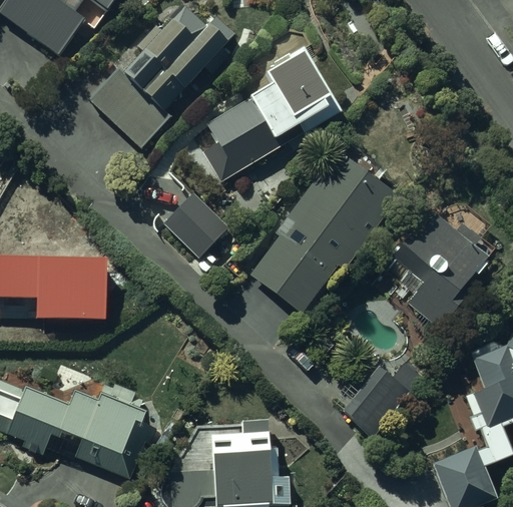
[(4,0),(0,6),(0,11),(58,55),(86,18),(74,9),(81,0),(89,0),(104,11),(112,0),(129,0),(140,7),(148,0),(4,0)]
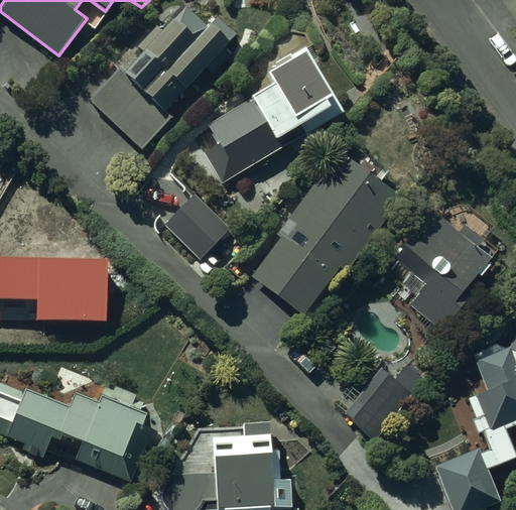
[(120,64),(89,97),(142,149),(173,118),(167,111),(205,74),(210,79),(231,57),(223,49),(238,34),(218,15),(205,28),(184,8),(163,29),(158,24),(137,45),(144,52),(126,71),(120,64)]
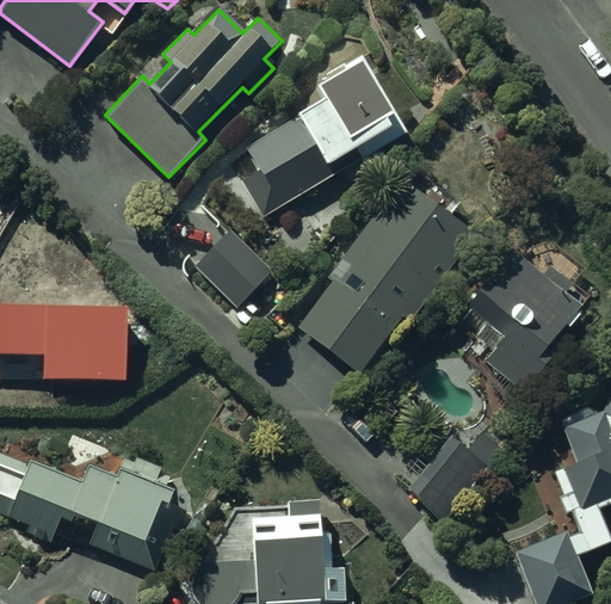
[(300,117),(246,147),(259,170),(244,178),(264,214),(407,133),(363,53),(326,73),(328,78),(313,87),(323,105),(307,115),(303,108),(297,112),(300,117)]
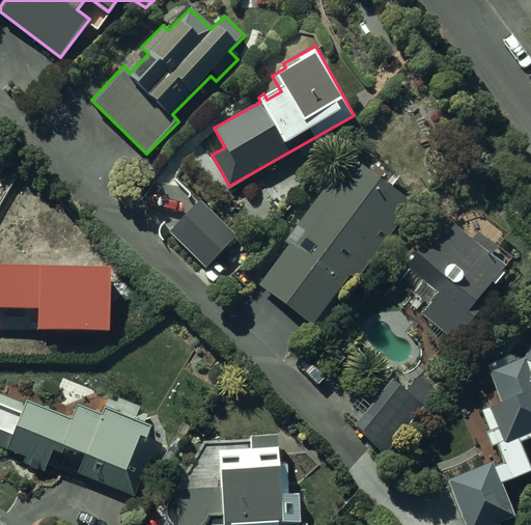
[(312,323),(344,280),(350,274),(356,279),(410,209),(346,160),(283,242),(288,245),(259,282),(312,323)]
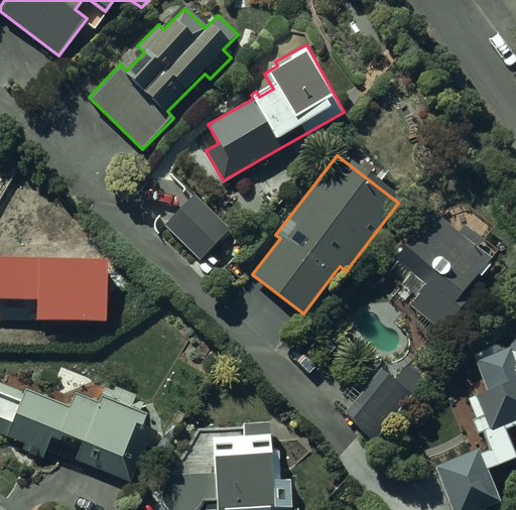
[(229,228),(194,194),(165,223),(201,257),(229,228)]
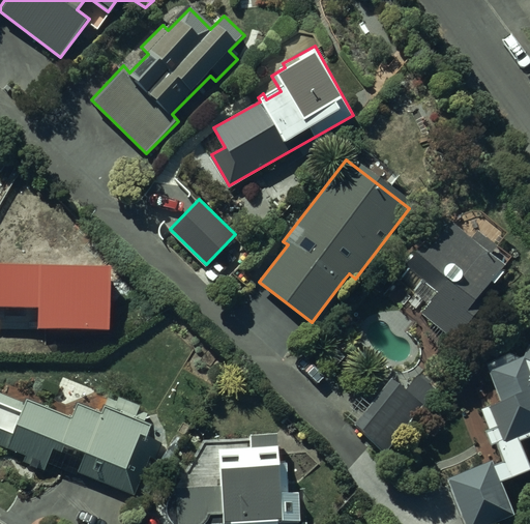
[(403,304),(414,291),(428,302),(421,312),(433,321),(421,335),(437,347),(447,335),(454,341),(489,298),(483,294),(489,288),(491,291),(502,277),(499,273),(504,268),(489,256),(496,245),(474,230),(467,239),(449,226),(428,253),(419,246),(404,266),(405,267),(386,291),(403,304)]
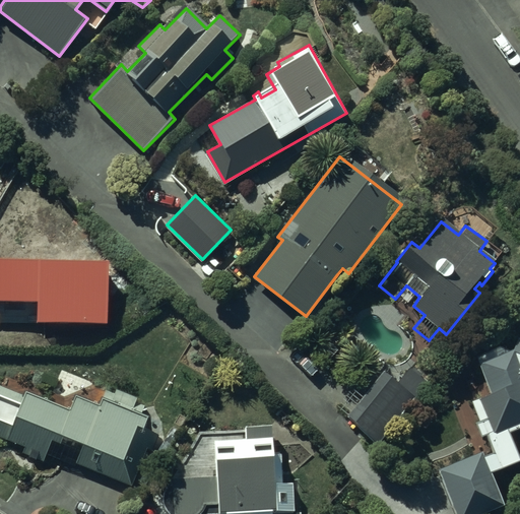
[(474,352),(478,364),(476,364),(483,383),(488,393),(471,399),(478,420),(473,422),(478,436),(483,434),(492,453),(481,457),(479,451),(437,467),(454,513),(476,513),(501,505),(489,473),(515,463),(504,435),(519,429),(519,336),(511,352),(497,344),(474,352)]
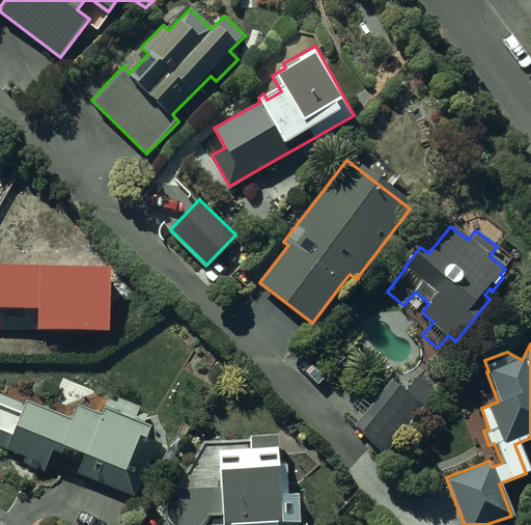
[(360,418),(355,423),(385,449),(439,388),(418,370),(402,388),(393,380),(375,401),(364,390),(348,408),(360,418)]
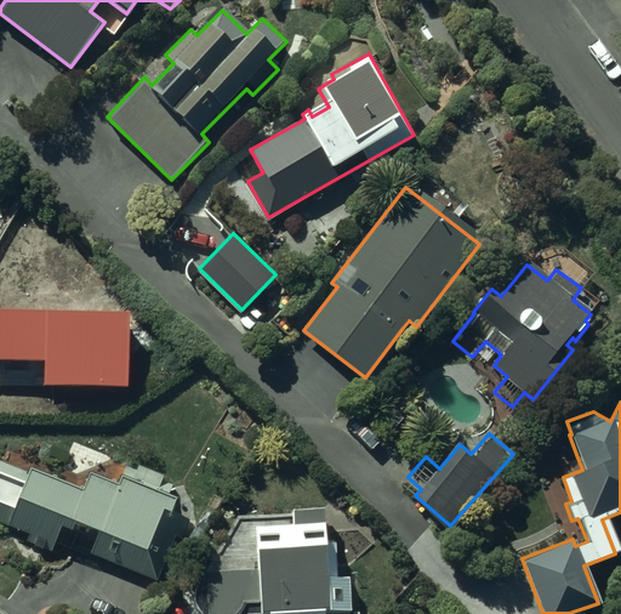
[(28,470),(0,459),(0,518),(29,532),(27,538),(53,547),(56,541),(90,556),(92,551),(163,579),(188,515),(174,510),(178,499),(166,494),(172,477),(129,460),(117,489),(89,478),(83,495),(27,473),(28,470)]
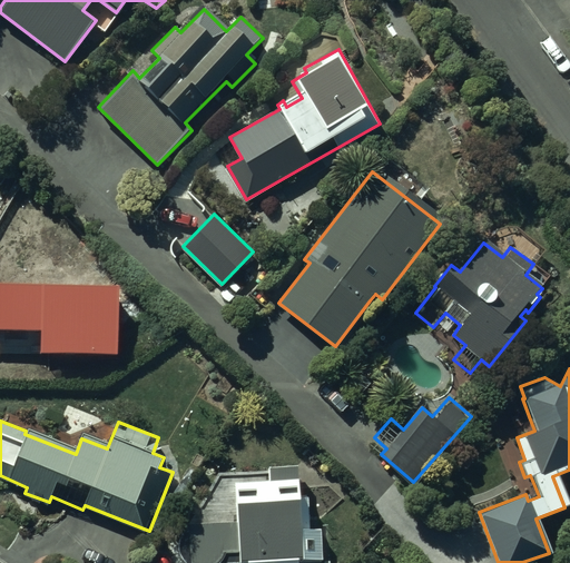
[(186,524),(189,562),(215,562),(216,562),(217,562),(218,561),(219,560),(220,559),(220,557),(222,556),(223,555),(223,554),(224,552),(224,551),(238,551),(238,562),(300,562),(323,562),(321,530),(308,531),(306,492),(298,493),(297,464),(267,466),(268,480),(234,481),(236,521),(186,524)]
